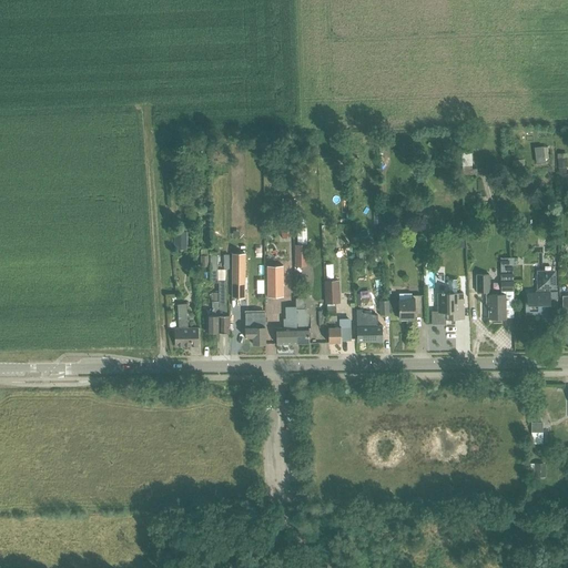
[(286,143),(276,144),(277,158),(286,156),(286,143)]
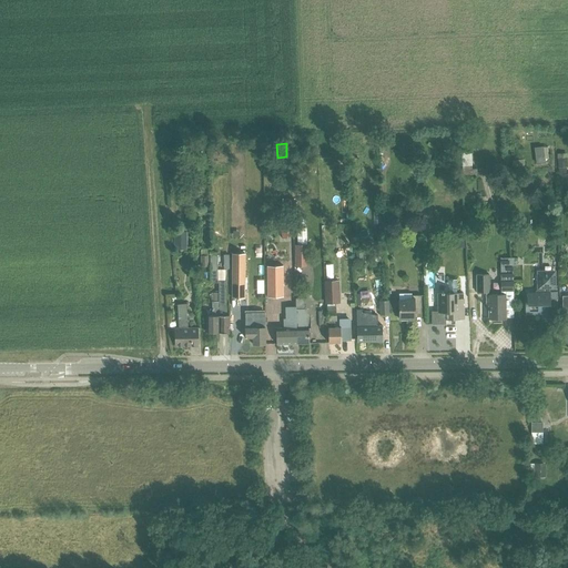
[(472,153),(462,153),(463,175),(478,175),(477,170),(473,170),(472,153)]
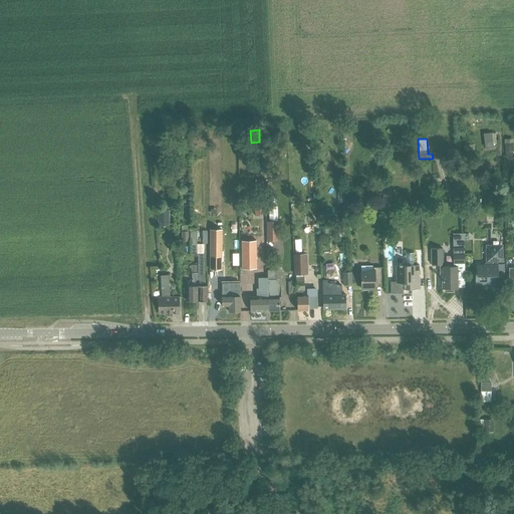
[(493,141),(484,142),(485,149),(493,148),(493,141)]
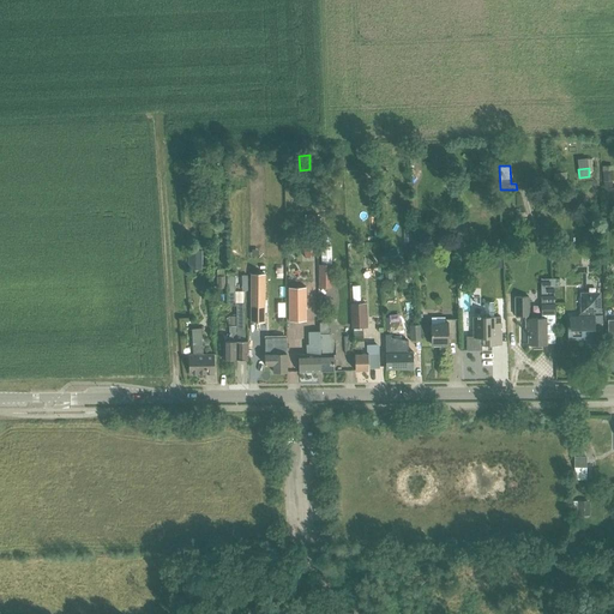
[(315,256),(315,240),(305,240),(305,256),(315,256)]
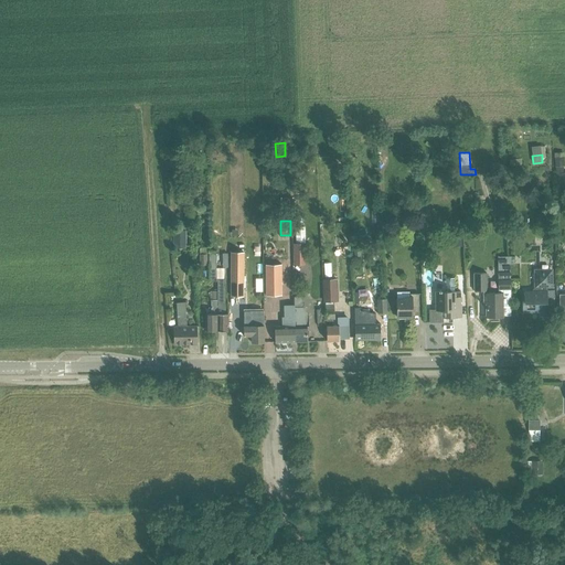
[(426,221),(417,222),(417,232),(427,232),(426,221)]
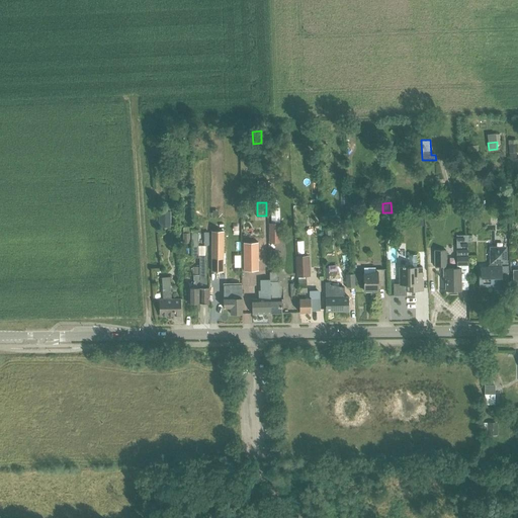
[(279,208),(271,208),(271,224),(279,224),(279,208)]
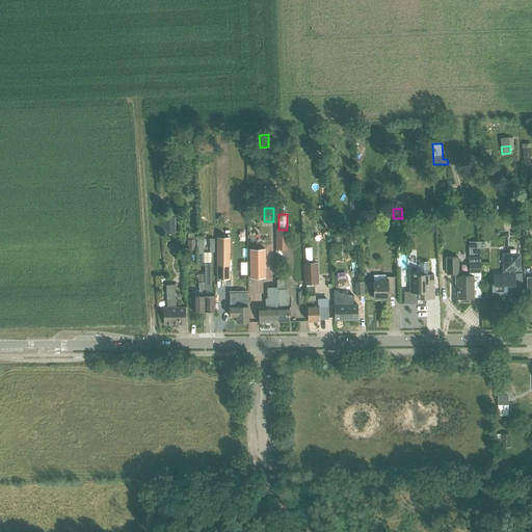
[(175,218),(162,218),(162,235),(176,234),(175,218)]
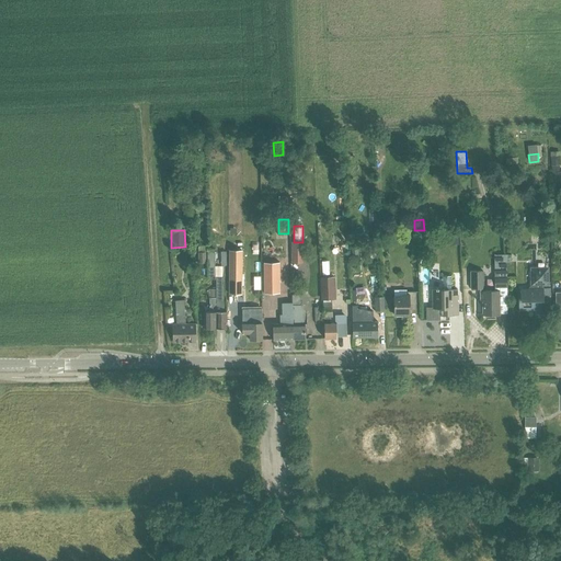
[(457,231),(448,232),(449,245),(459,244),(457,231)]
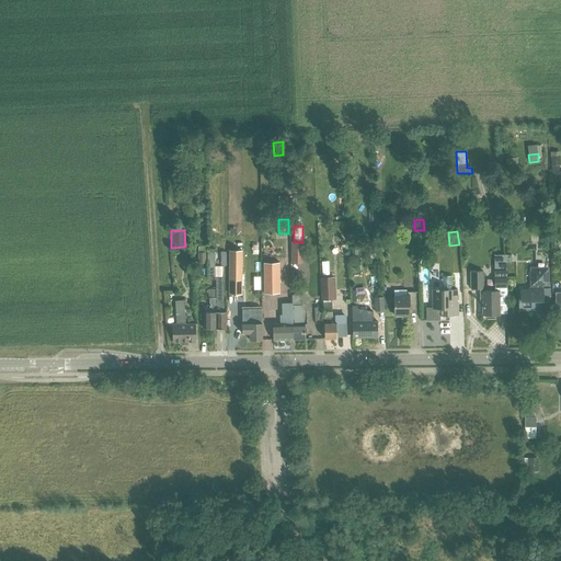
[(294,242),(292,242),(292,264),(302,264),(302,242),(294,242)]
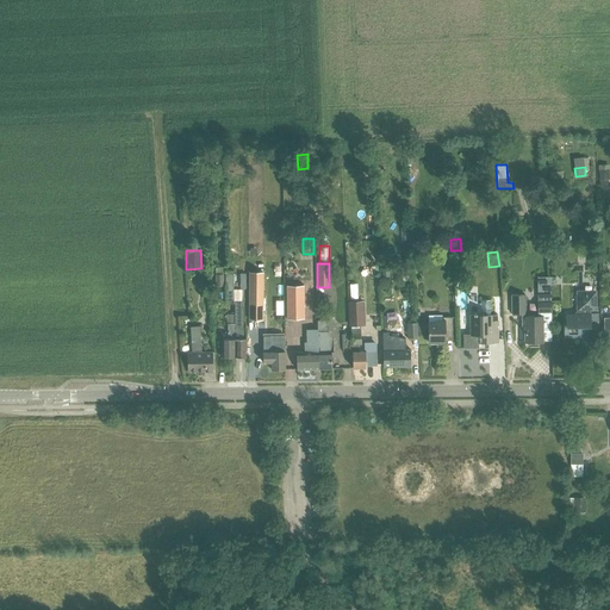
[(234,272),(226,272),(226,287),(225,304),(232,305),(235,305),(235,309),(235,315),(234,324),(235,324),(235,359),(246,358),(246,340),(242,340),(242,309),(242,302),(243,291),(234,291),(234,287),(234,272)]
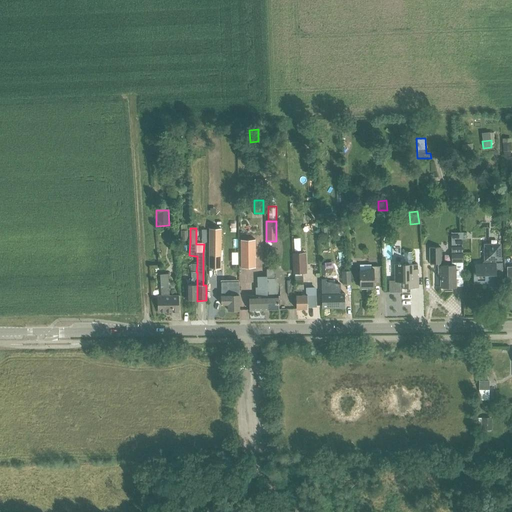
[(221,238),(221,229),(209,229),(209,268),(221,268),(221,238)]
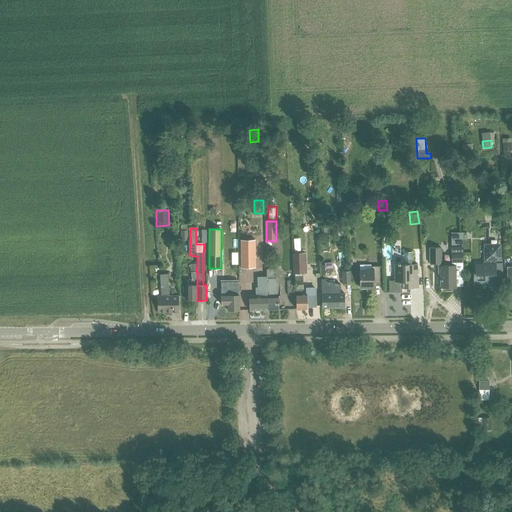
[(462,274),(462,254),(462,240),(465,240),(465,233),(460,233),(459,233),(449,233),(450,248),(450,262),(450,266),(440,266),(440,264),(439,248),(428,248),(429,264),(437,264),(437,274),(434,274),(435,288),(455,288),(455,274),(462,274)]
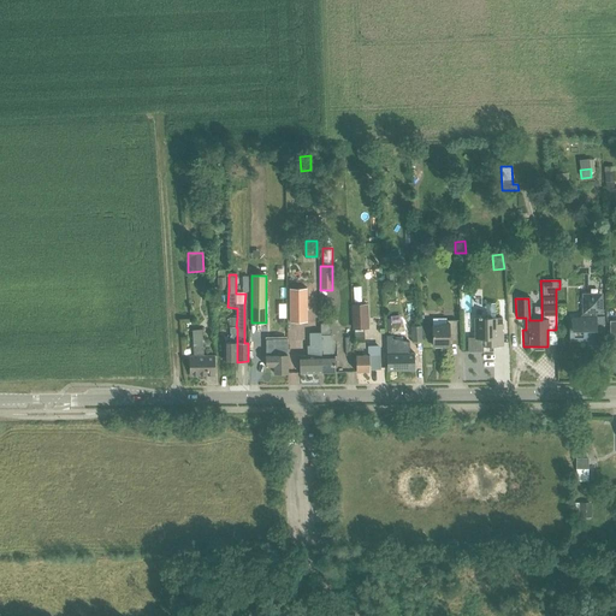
[(307,323),(307,289),(290,289),(290,323),(307,323)]
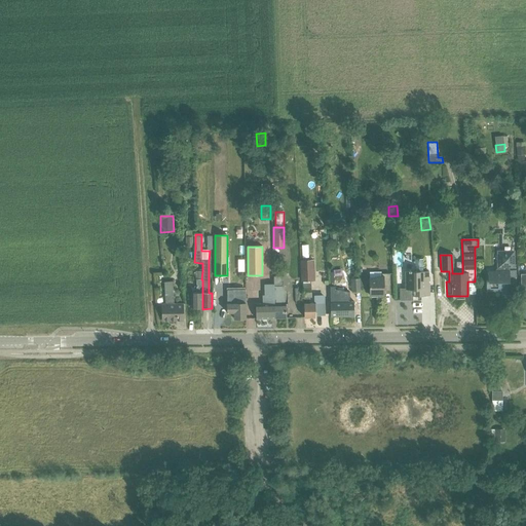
[(510,295),(510,268),(509,268),(509,267),(514,267),(513,252),(498,253),(499,267),(495,270),(488,270),(488,282),(486,282),(487,290),(501,290),(501,295),(510,295)]
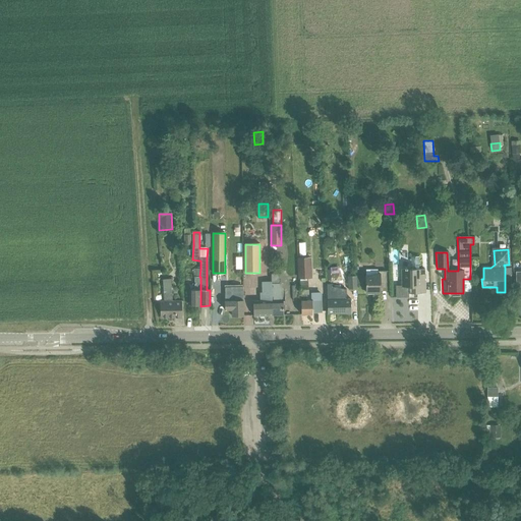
[(410,256),(410,269),(400,269),(400,280),(404,280),(404,287),(396,287),(396,286),(394,286),(395,298),(405,298),(405,294),(424,293),(424,276),(424,271),(418,271),(418,269),(417,269),(417,256),(410,256)]
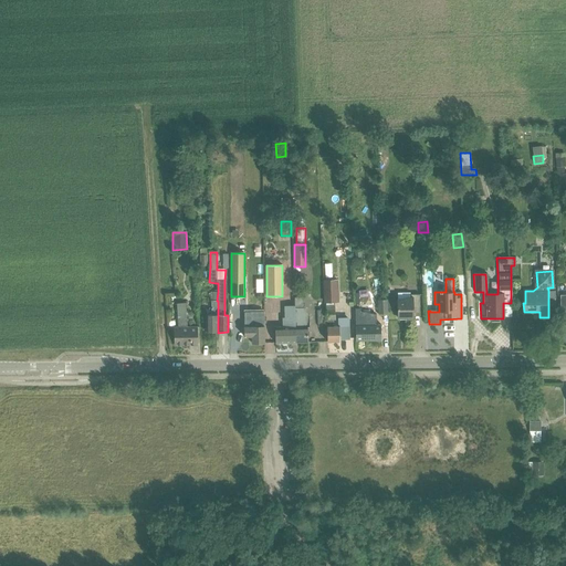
[(337,280),(325,281),(326,304),(327,342),(339,341),(339,339),(349,339),(348,320),(339,320),(339,325),(334,325),(334,320),(336,320),(336,311),(334,311),(334,303),(338,299),(337,280)]
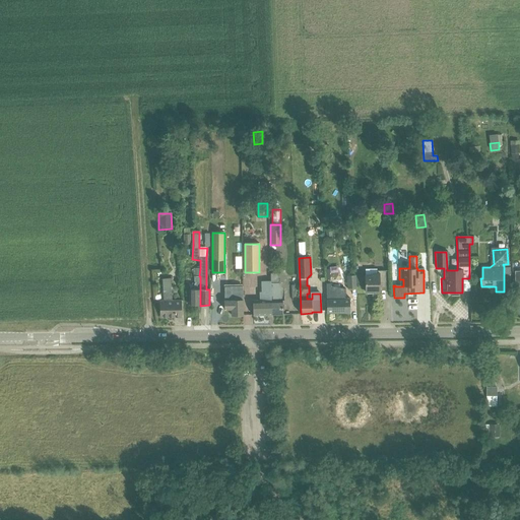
[(199,276),(200,268),(193,269),(193,276),(195,276),(194,289),(189,289),(189,306),(200,306),(200,276),(199,276)]
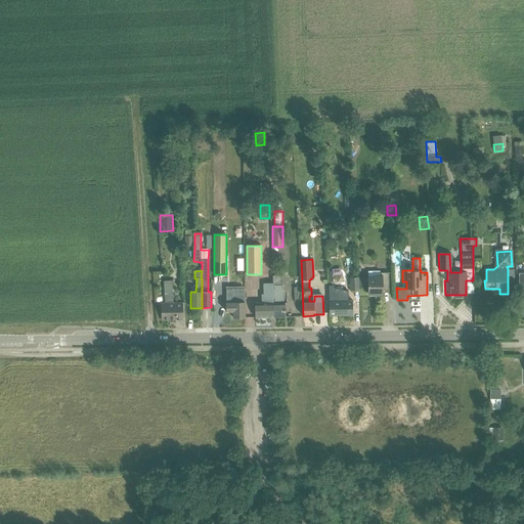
[(374,277),(366,278),(366,277),(357,277),(358,287),(366,286),(367,297),(382,296),(382,294),(389,293),(388,272),(387,272),(379,272),(379,275),(374,276),(374,277)]
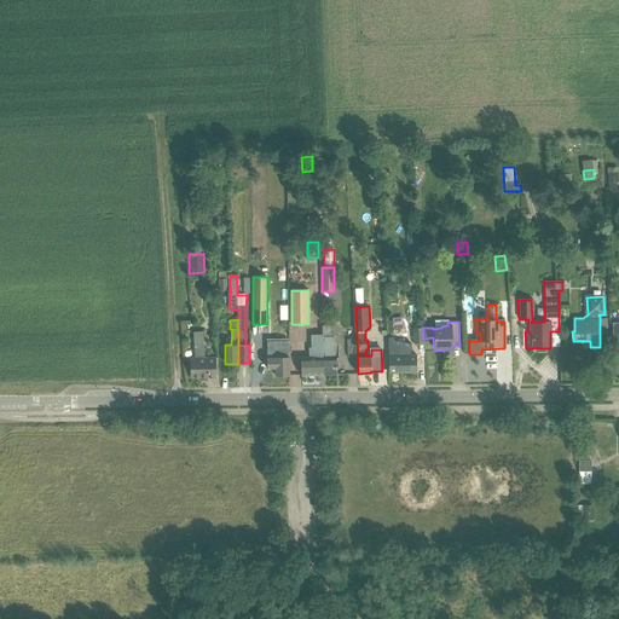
[(340,358),(339,347),(330,348),(330,336),(333,336),(331,325),(322,325),(323,335),(322,335),(323,369),(323,375),(337,375),(337,358),(340,358)]
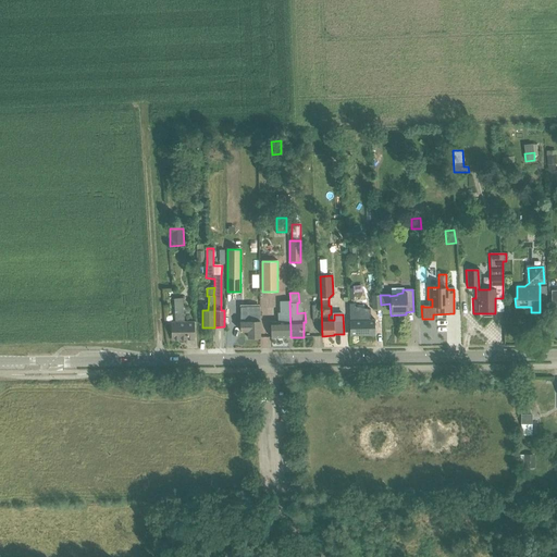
[(171,341),(193,339),(193,323),(183,323),(182,299),(173,299),(174,323),(170,323),(171,341)]
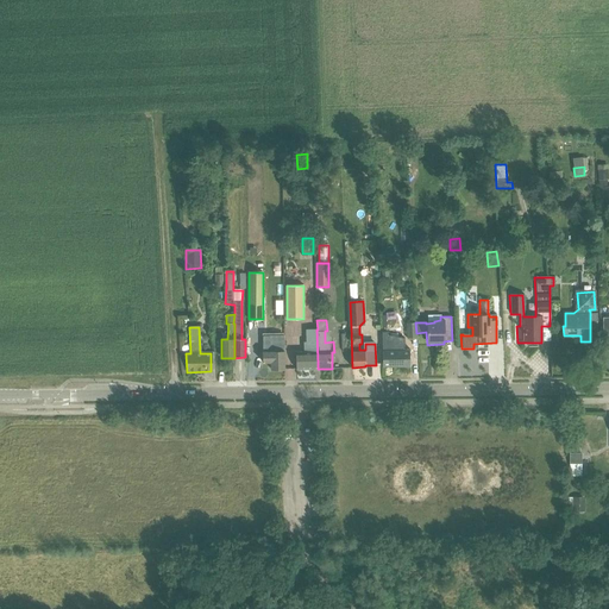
[(318,363),(316,330),(307,330),(307,343),(305,343),(305,352),(296,352),(297,369),(318,369),(318,363)]
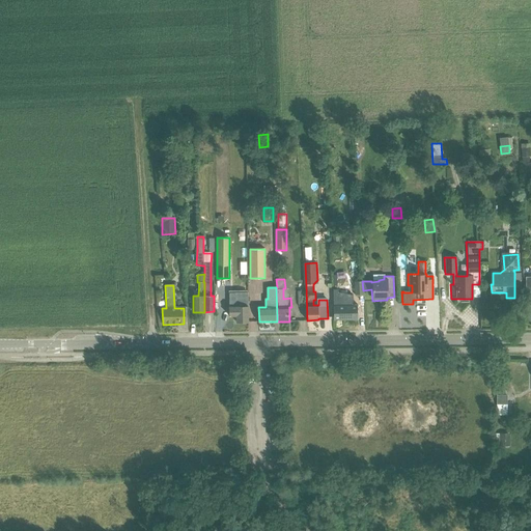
[(338,289),(333,289),(333,295),(333,305),(334,318),(357,318),(357,304),(353,304),(352,295),(343,295),(342,295),(338,295),(338,289)]
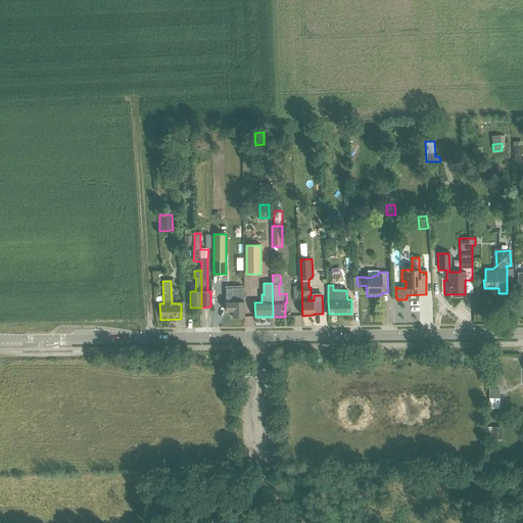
[(226,301),(226,306),(226,312),(229,312),(233,312),(233,314),(233,318),(239,318),(245,317),(245,310),(245,300),(244,300),(244,295),(244,288),(241,288),(230,288),(227,288),(227,295),(226,295),(226,301)]
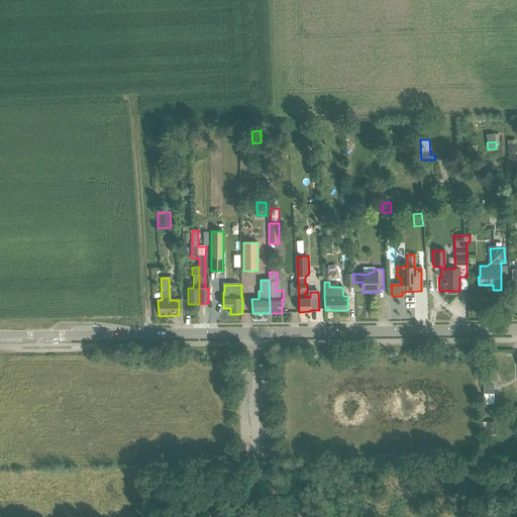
[(494,386),(484,386),(484,394),(494,394),(494,386)]
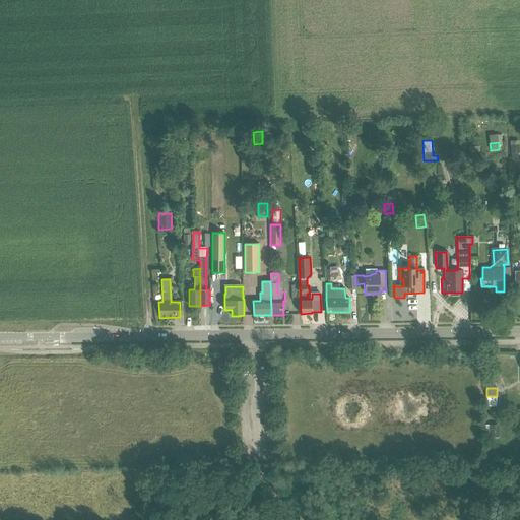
All buildings are outlined.
